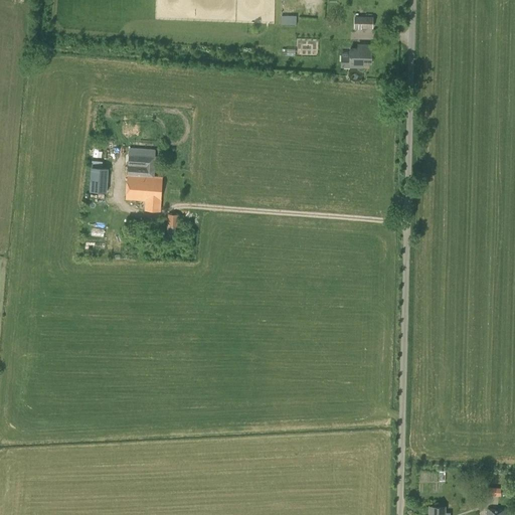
[(296,24),(296,15),(280,15),(280,24),(296,24)]
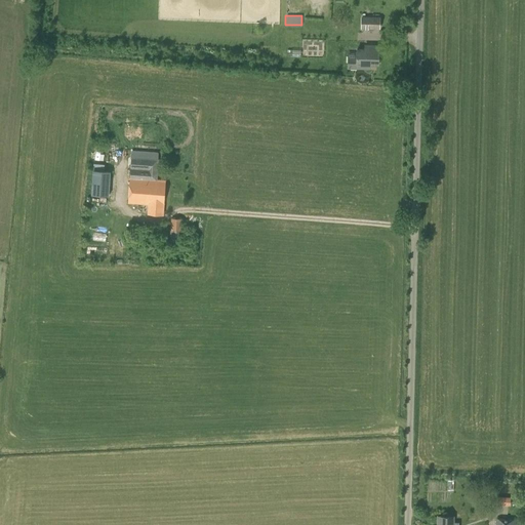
[(362,31),(381,31),(381,18),(362,18),(362,31)]
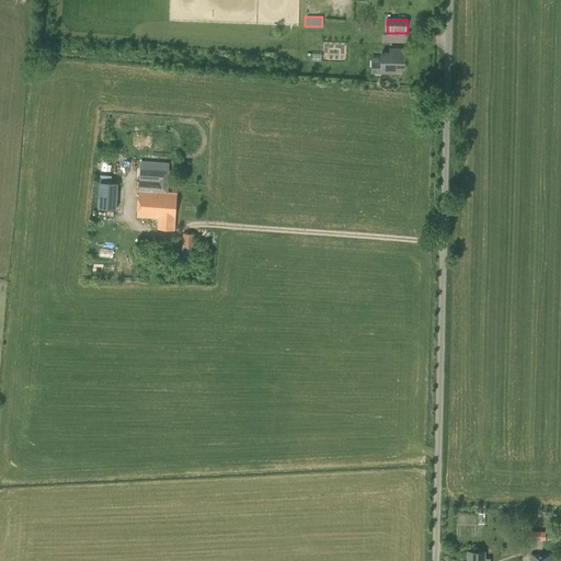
[(380,53),(380,57),(371,56),(370,72),(379,72),(393,73),(395,69),(403,69),(403,49),(389,49),(389,54),(380,53)]
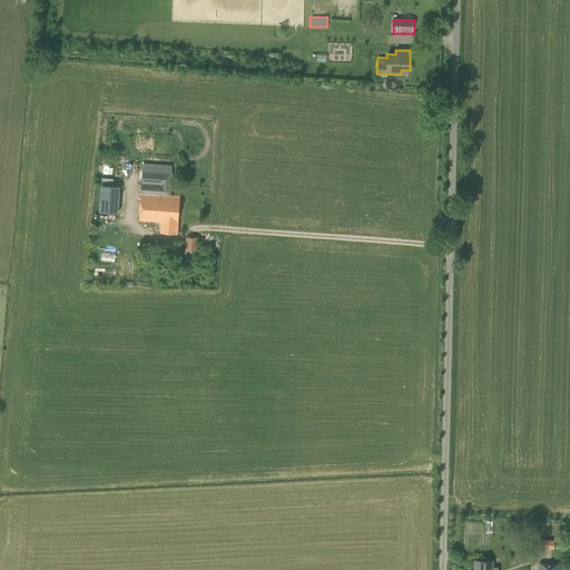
[(154,150),(157,118),(137,116),(135,148),(154,150)]
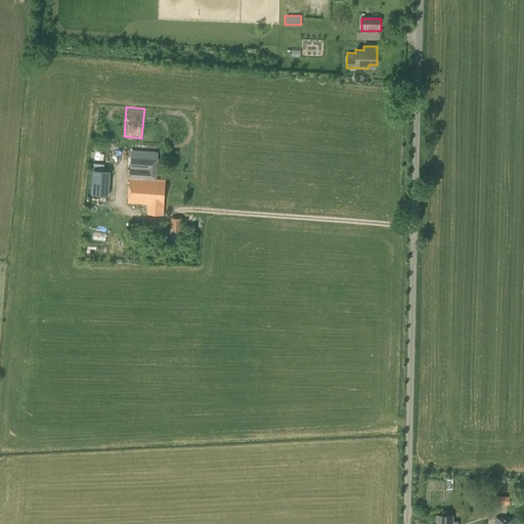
[(164,181),(157,180),(158,153),(131,150),(131,158),(128,203),(148,205),(147,214),(162,214),(164,181)]
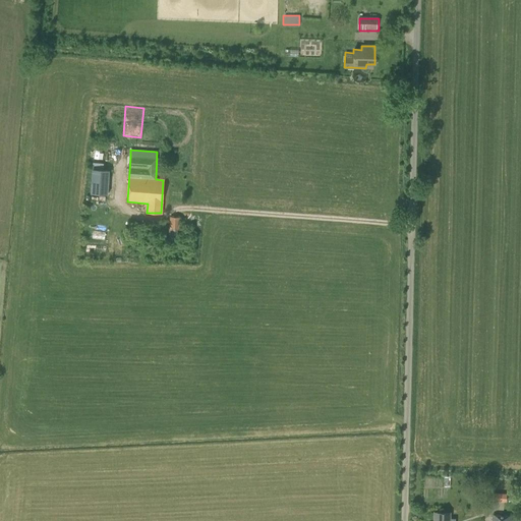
[(91,193),(108,194),(109,170),(93,169),(91,193)]
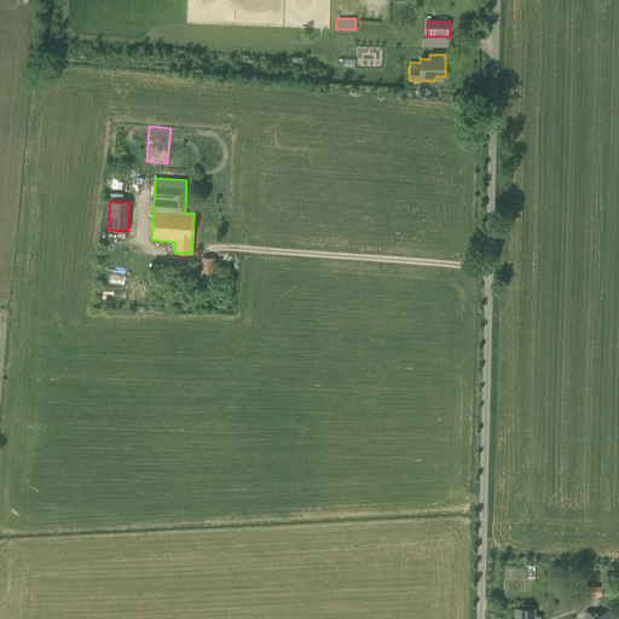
[(212,273),(213,258),(203,258),(202,272),(212,273)]
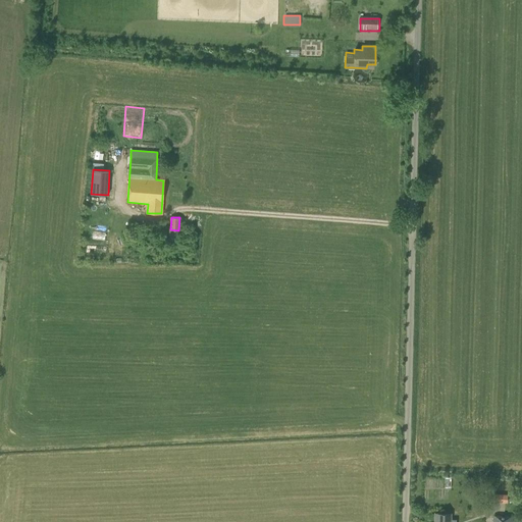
[(450,521),(451,514),(435,513),(435,521),(436,521),(450,521)]
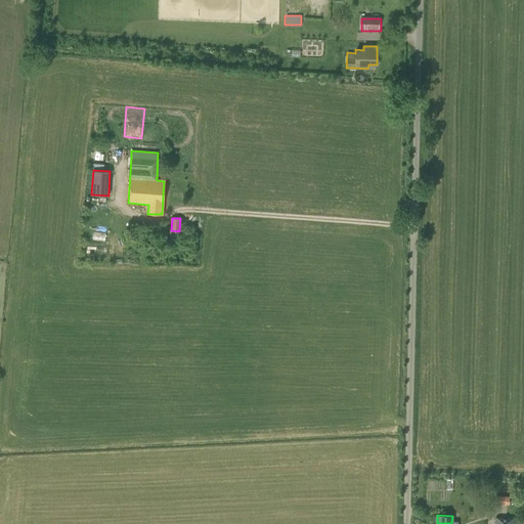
All buildings are outlined.
